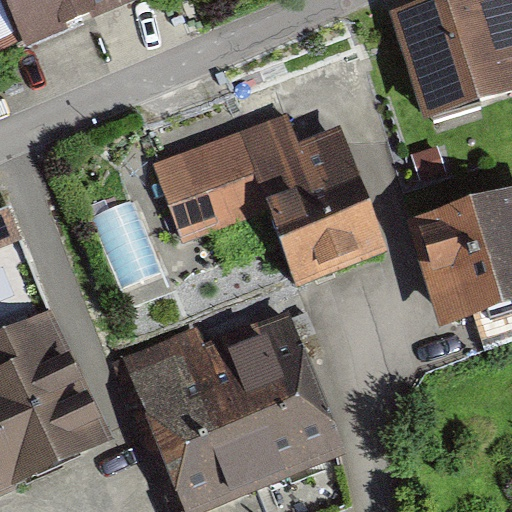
[(9,0),(32,50),(140,0),(9,0)]
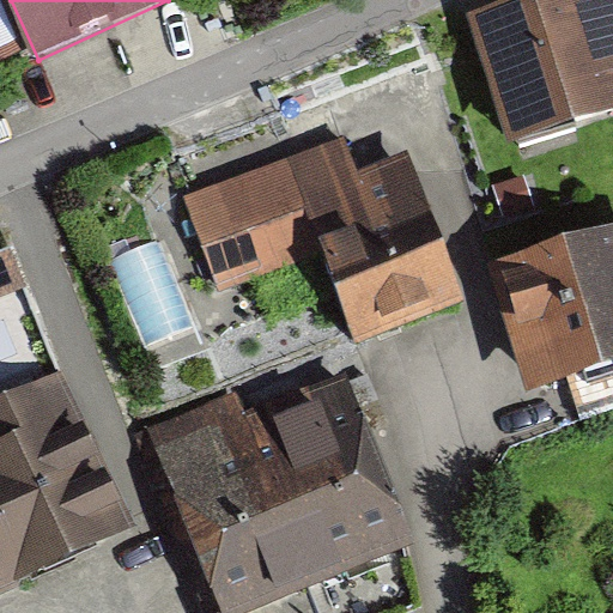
[(612,0),(527,0),(478,18),(525,145),(612,111),(612,0)]
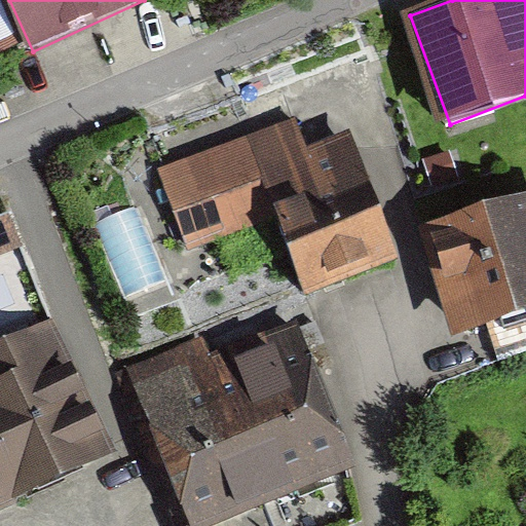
[(295,115),(156,170),(188,251),(272,218),(304,297),(399,260),(352,143),(311,158),(295,115)]
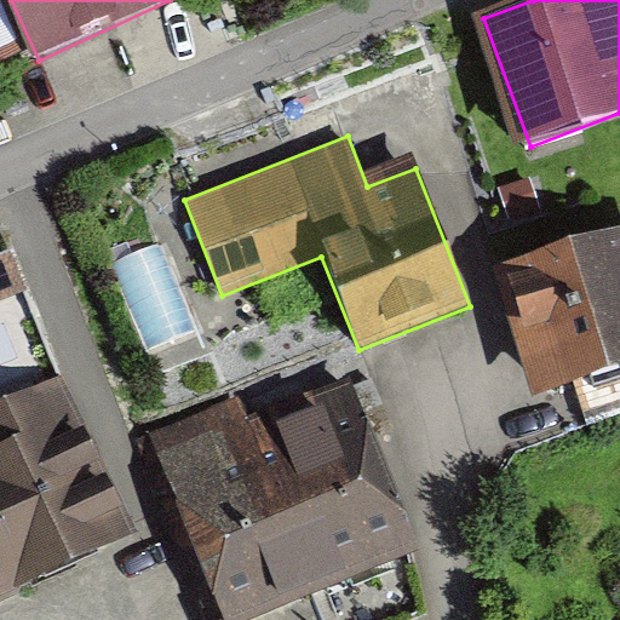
[(619,369),(619,240),(528,268),(563,386),(619,369)]
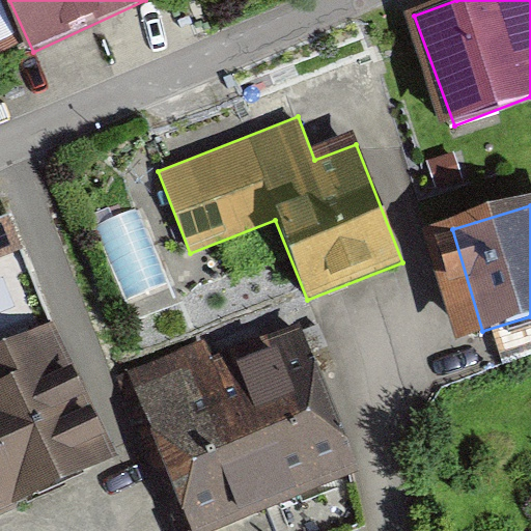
[(0,256),(15,251),(3,223),(0,223),(0,256)]
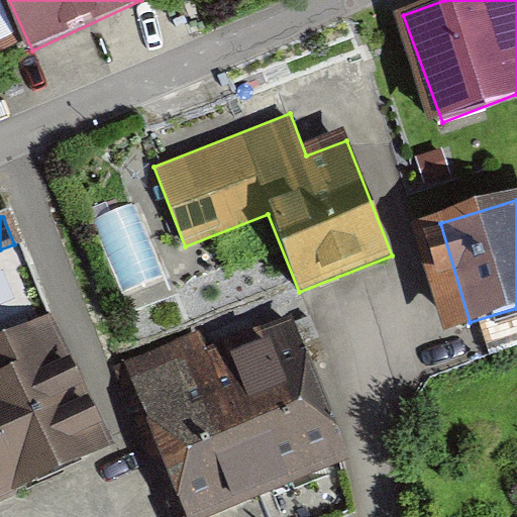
[(0,494),(113,442),(53,310),(0,334),(0,494)]
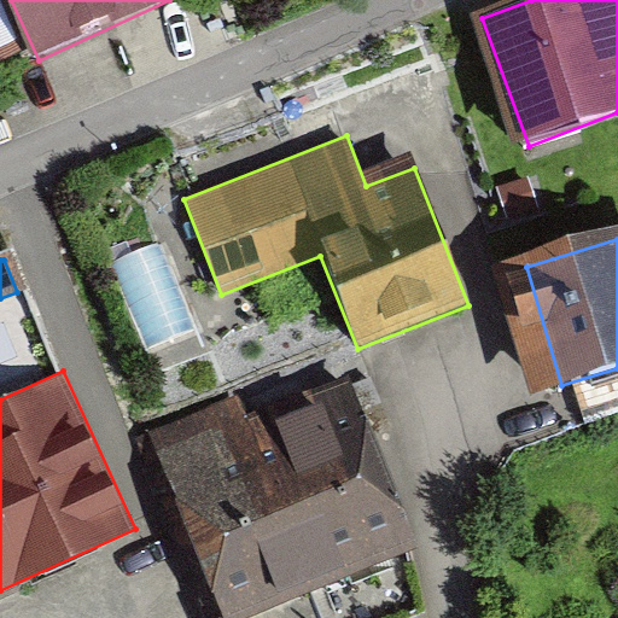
[(336,377),(156,450),(225,617),(261,617),(410,558),(336,377)]
